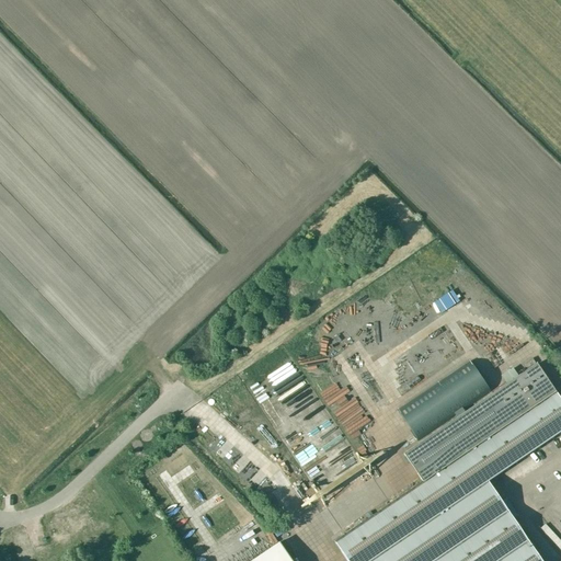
[(489,353),(495,362),(504,355),(497,346),(489,353)]
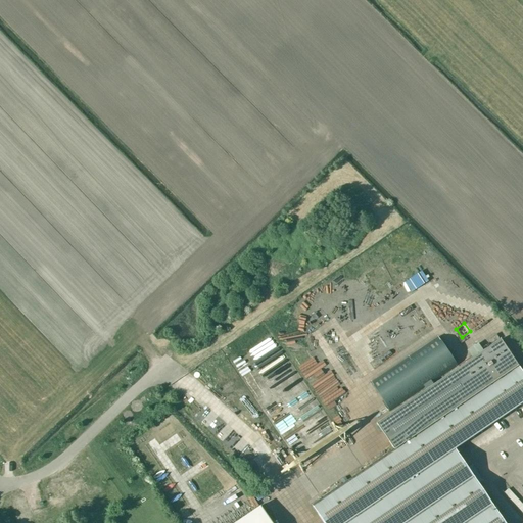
[(496,334),(487,340),(490,345),(501,339),(496,334)]
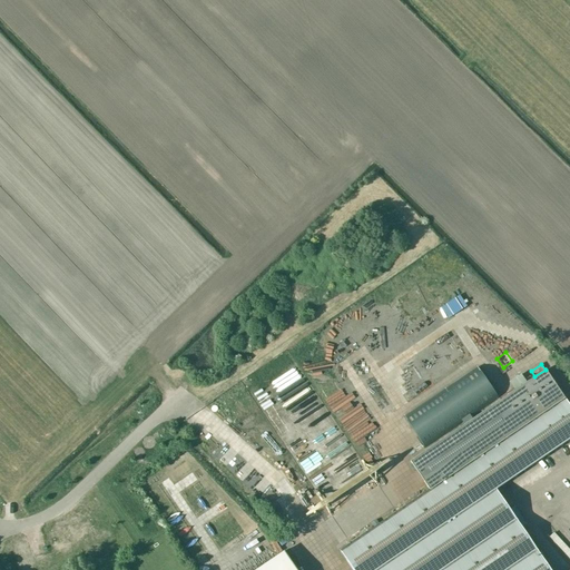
[(425,448),(499,397),(478,366),(404,416),(425,448)]
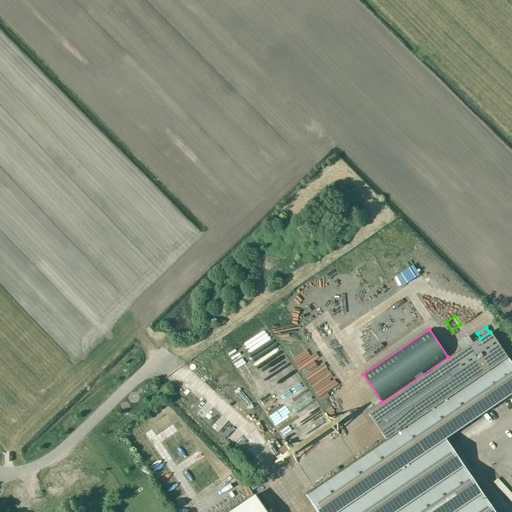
[(511,393),(511,365),(490,332),(425,376),(369,414),(385,440),(305,494),(317,511),(493,511),(444,440),(511,393)]
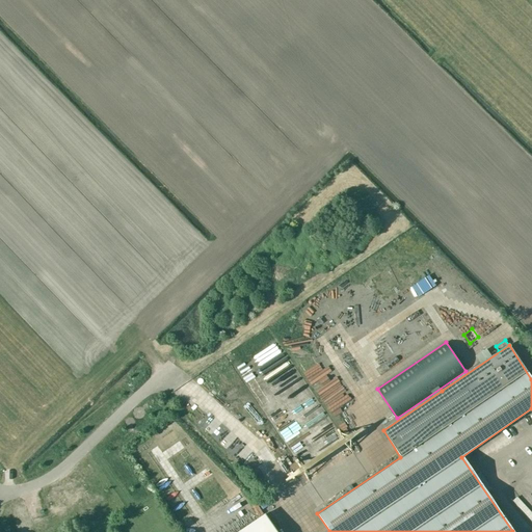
[(276,455),(288,474),(343,442),(344,433),(341,432),(336,424),(349,426),(343,416),(337,415),(334,418),(333,423),(304,440),(298,439),(298,435),(306,431),(301,430),(302,424),(323,411),(320,407),(313,411),(312,417),(309,410),(290,421),(285,411),(271,420),(288,447),(285,449),(273,429),(262,435),(273,454),(276,455)]
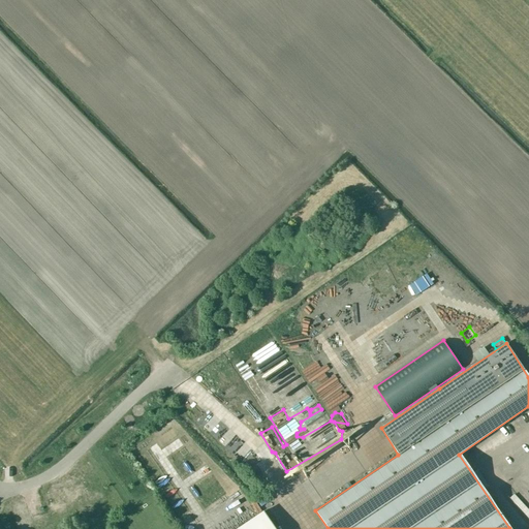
[(163,445),(184,427),(173,414),(152,433),(163,445)]
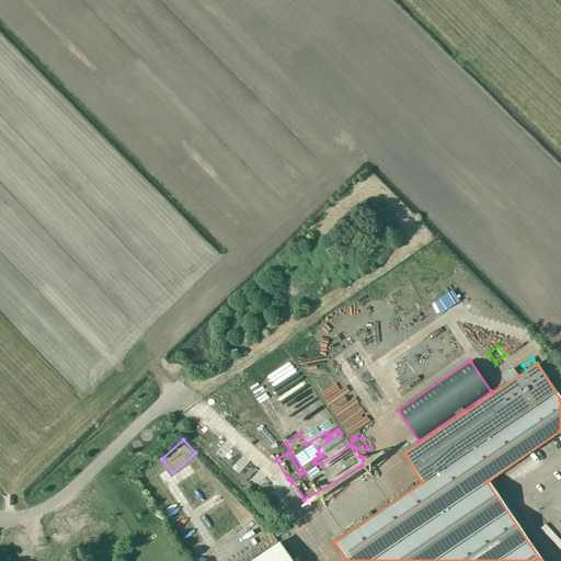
[(138,472),(148,485),(156,481),(146,467),(138,472)]
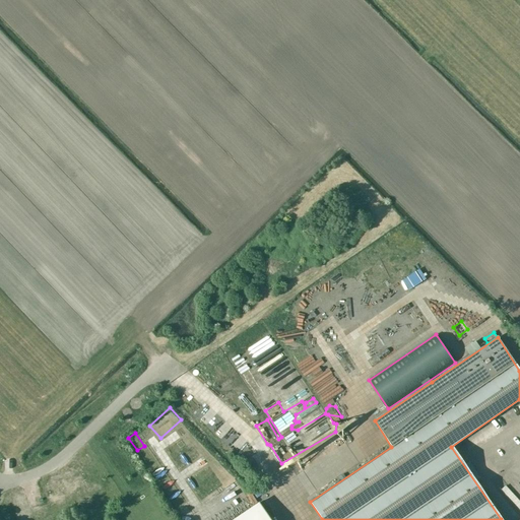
[(312,452),(306,455),(309,462),(315,459),(312,452)]
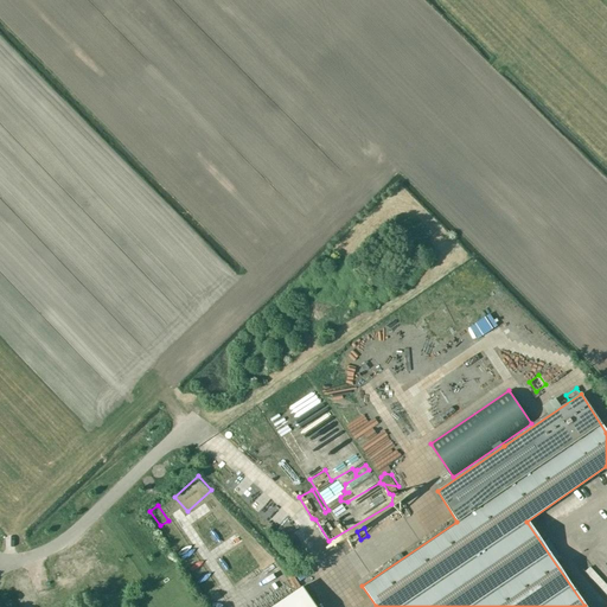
[(585,572),(606,594),(606,585),(589,567),(585,572)]
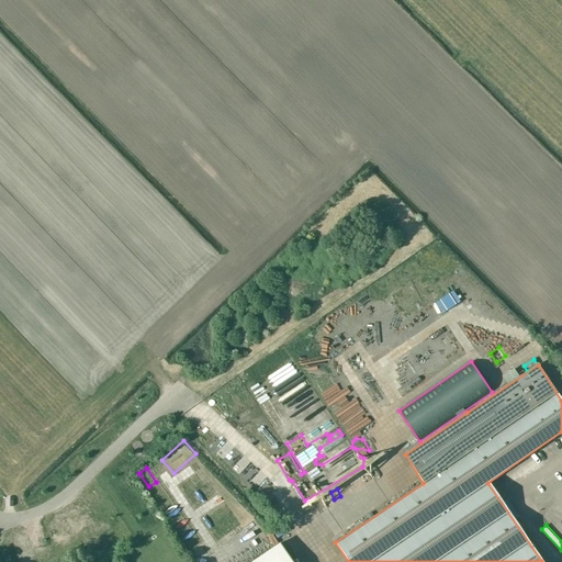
[(291,561),(280,544),(253,561),(291,561)]
